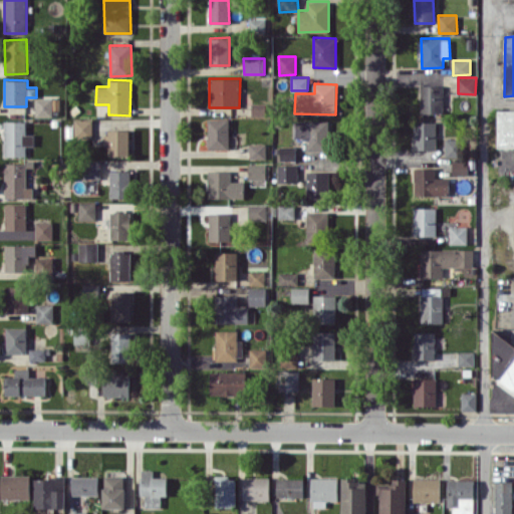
[(443,85),(421,85),(421,112),(443,112),(443,85)]
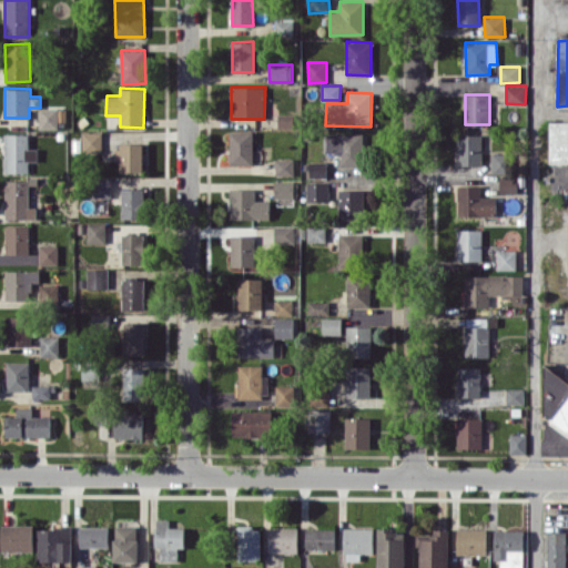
[(59,128),(58,108),(39,108),(40,128),(59,128)]
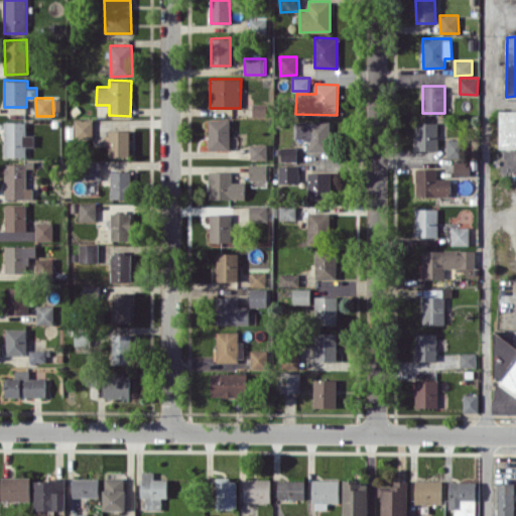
[(252,116),(268,116),(269,104),(253,103),(252,116)]
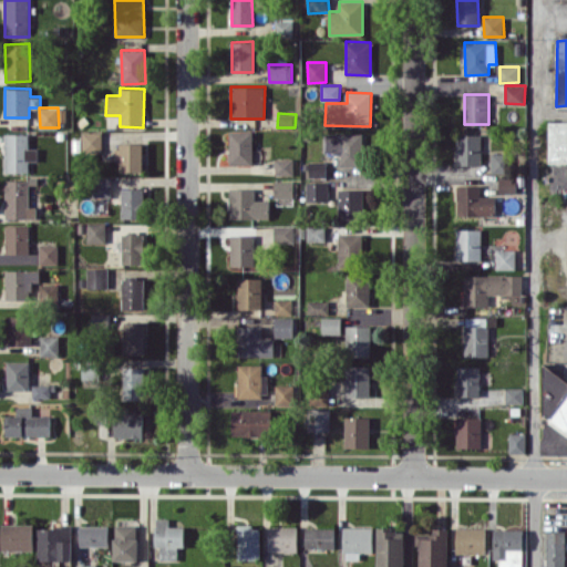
[(549,163),(566,162),(566,121),(549,122),(549,163)]
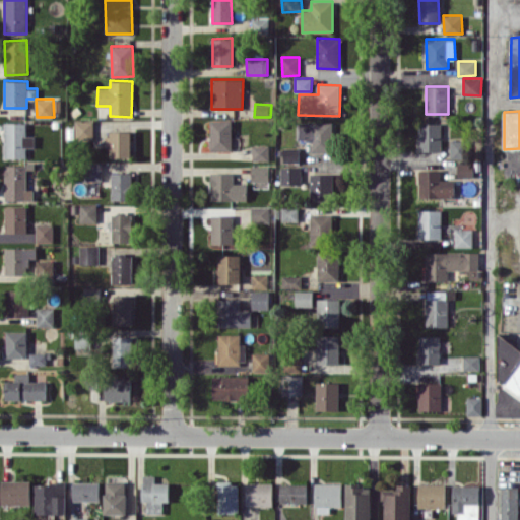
[(233,151),(233,120),(211,120),(210,150),(233,151)]
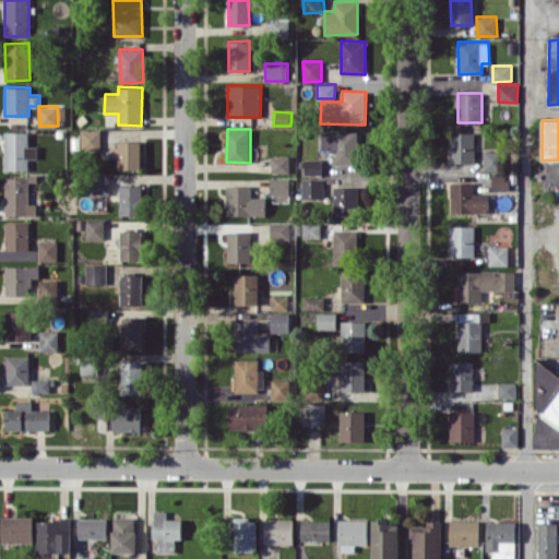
[(82,150),(100,149),(100,130),(81,130),(82,150)]
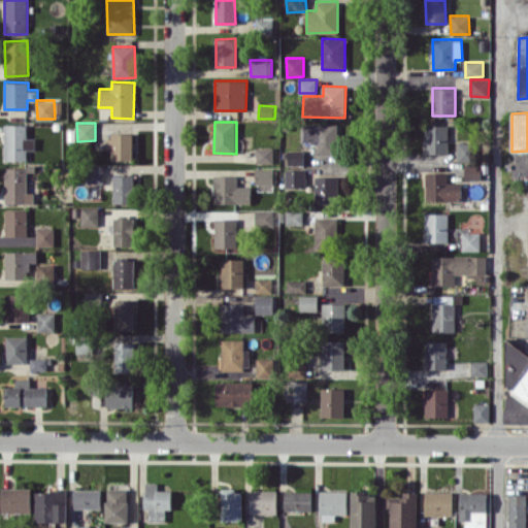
[(316,155),(338,155),(338,124),(302,124),(301,142),(316,142),(316,155)]
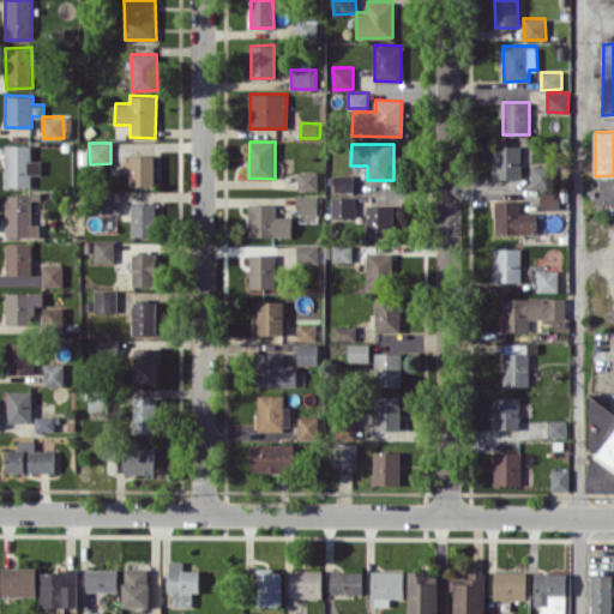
[(5,187),(31,186),(31,173),(42,173),(42,161),(31,161),(31,145),(5,145),(5,187)]
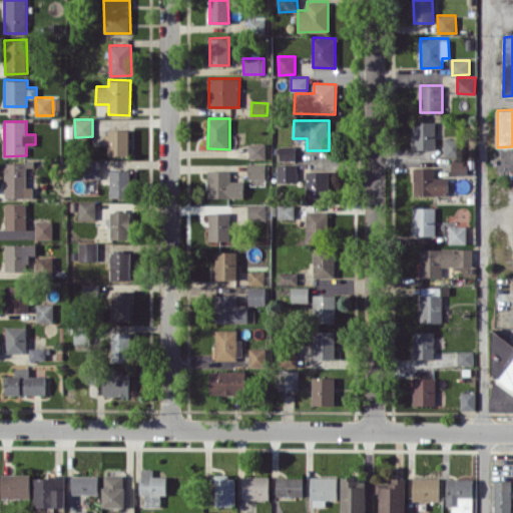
[(435,121),(413,121),(414,149),(436,149),(435,121)]
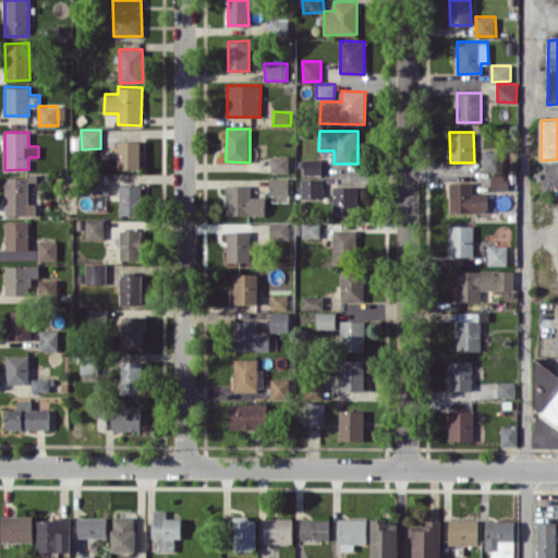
[(141,169),(141,141),(116,141),(116,156),(119,156),(119,169),(141,169)]
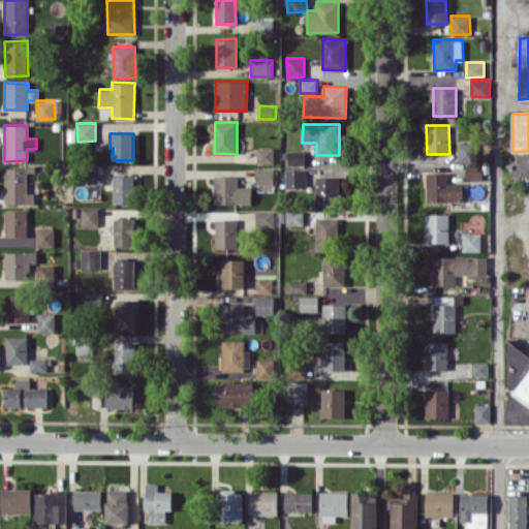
[(459,161),(474,161),(474,143),(458,143),(459,161)]
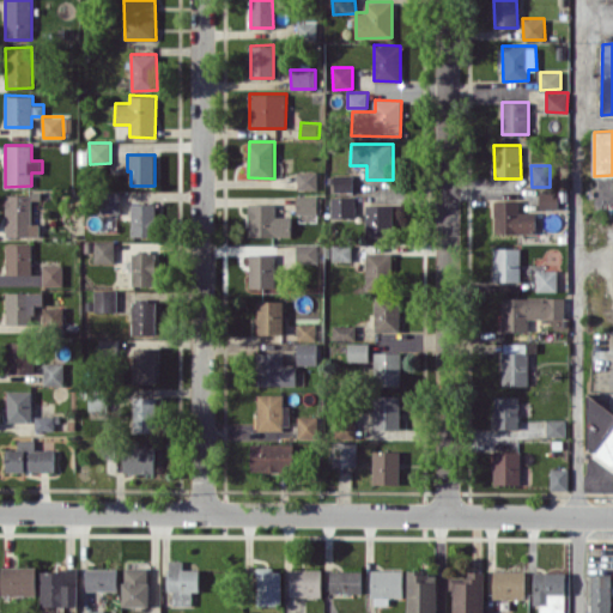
[(317,170),(298,170),(297,189),(317,189),(317,170)]
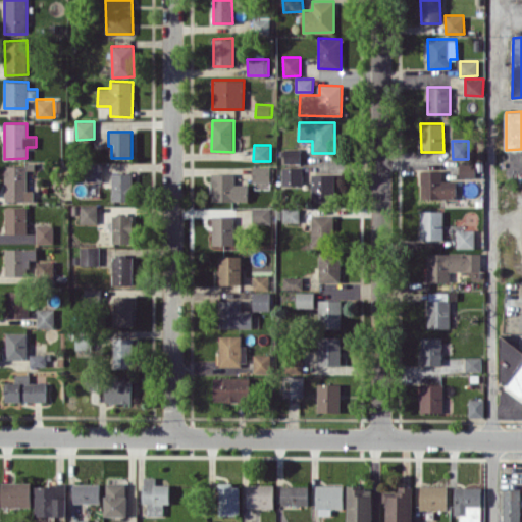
[(301,148),(284,148),(284,163),(301,163),(301,148)]
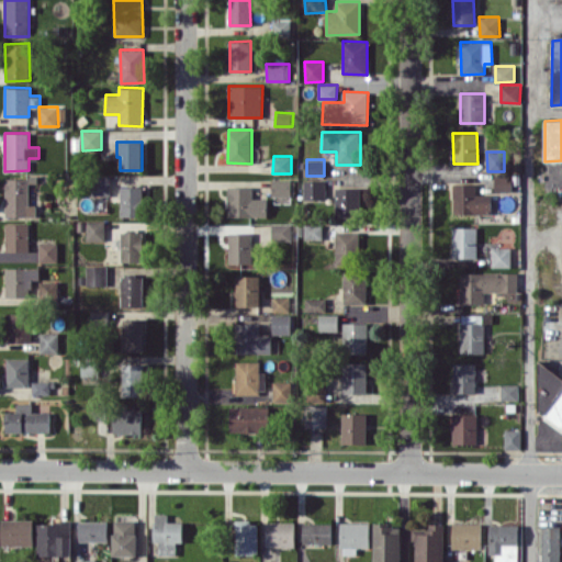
[(91,194),(110,195),(111,176),(91,175),(91,194)]
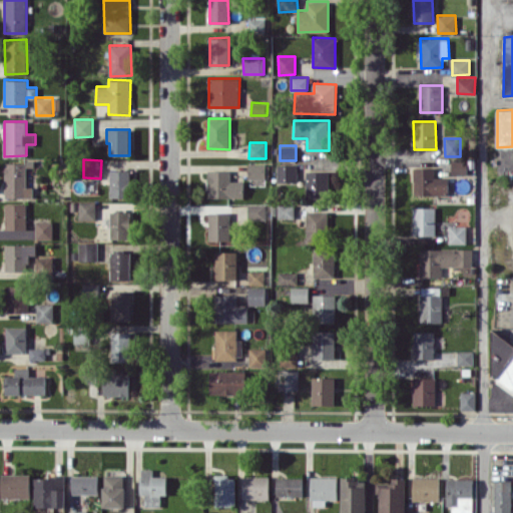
[(5,197),(33,197),(33,186),(26,186),(27,162),(5,162),(5,197)]
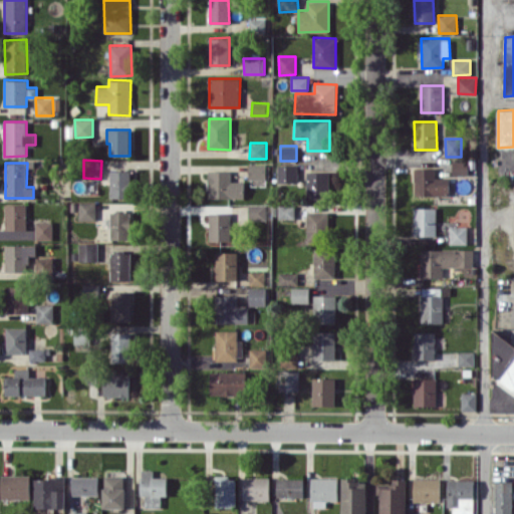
[(267,164),(249,164),(249,179),(267,179),(267,164)]
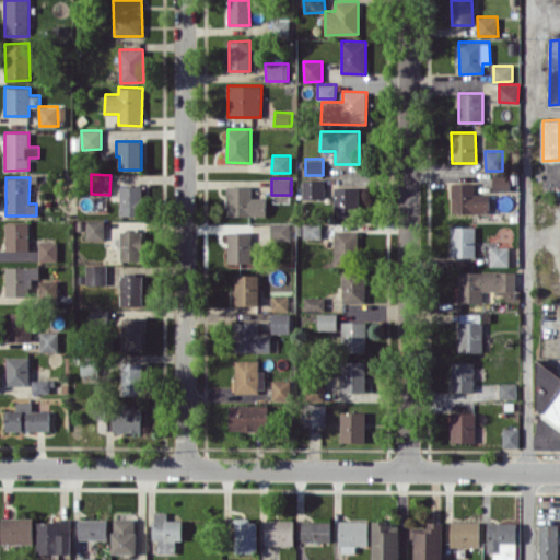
[(324,179),(303,179),(303,198),(324,199),(324,179)]
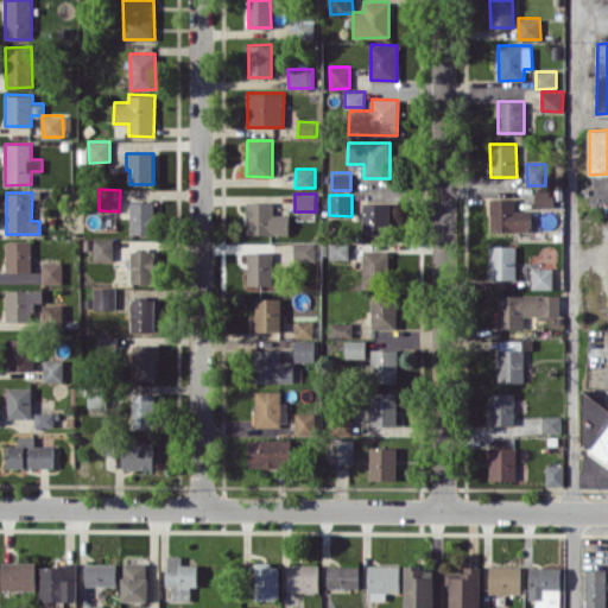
[(489,198),(491,232),(531,230),(531,210),(515,210),(514,198),(489,198)]
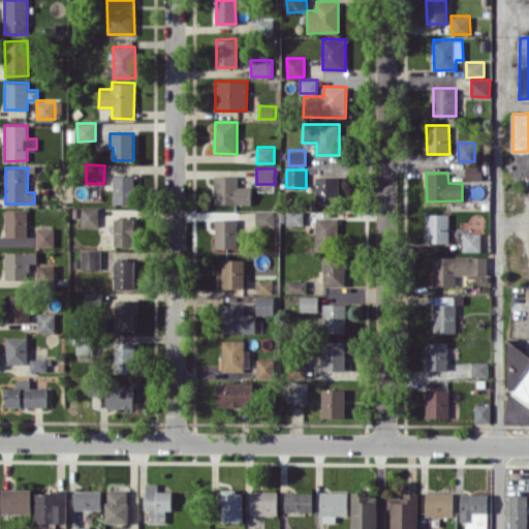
[(134,175),(114,176),(115,204),(135,204),(134,175)]
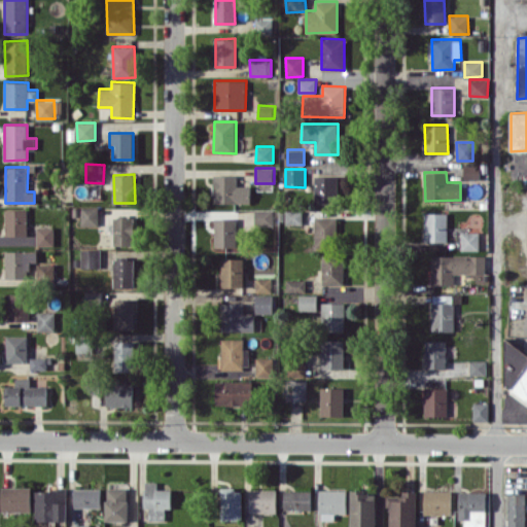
[(214,203),(250,202),(250,185),(237,186),(237,174),(213,175),(214,203)]
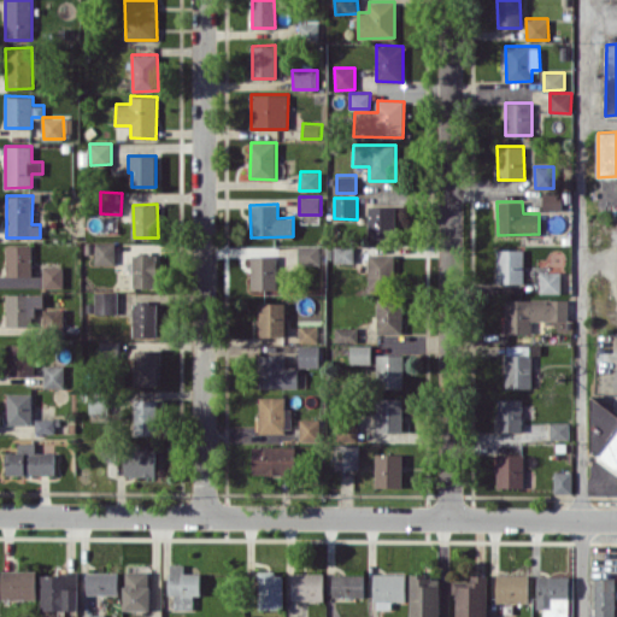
[(368,239),(393,239),(393,206),(368,205),(368,239)]
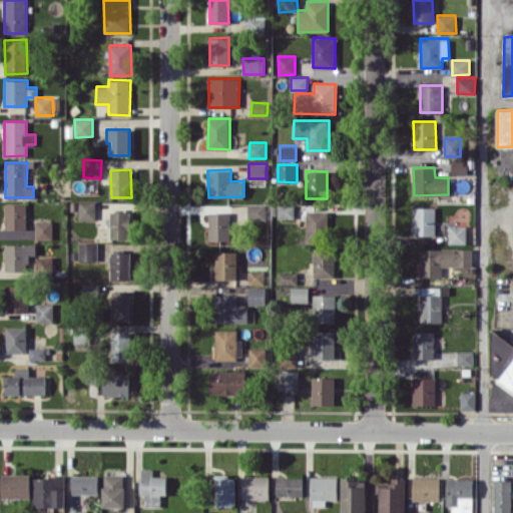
[(79,219),(95,218),(95,201),(79,201),(79,219)]
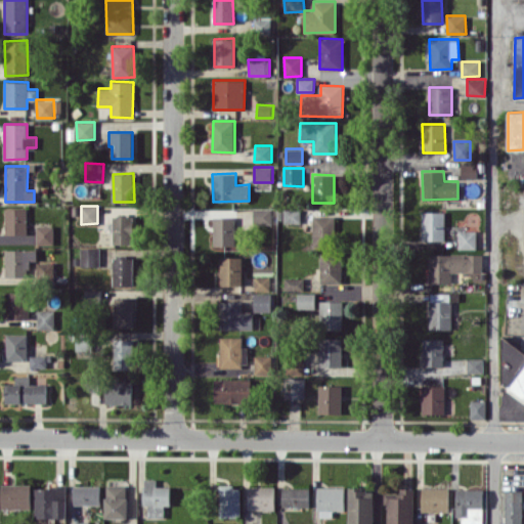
[(5,234),(28,233),(27,208),(4,208),(5,234)]
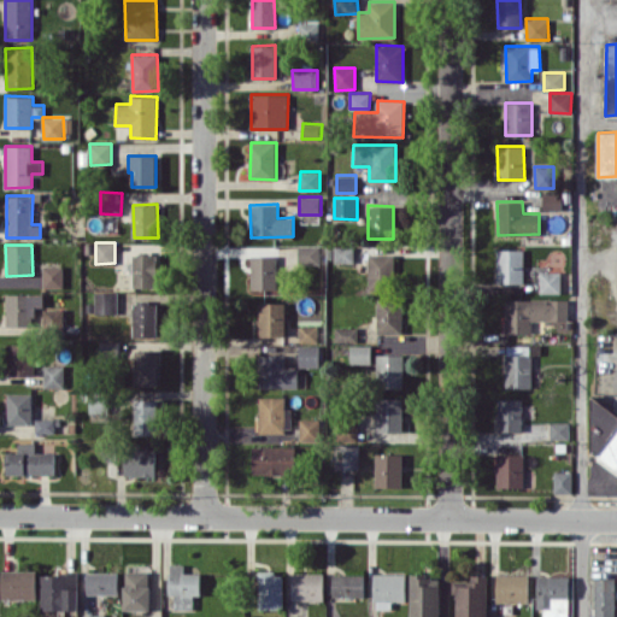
[(319,245),(299,245),(298,263),(319,263),(319,245)]
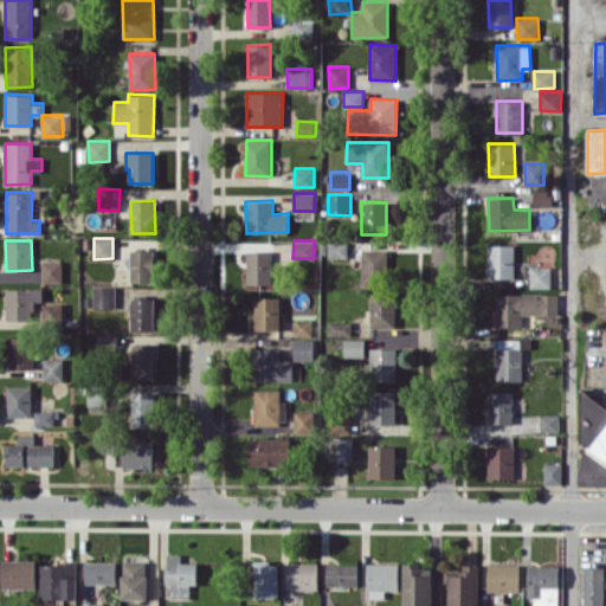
[(348,256),(348,243),(322,243),(321,256),(348,256)]
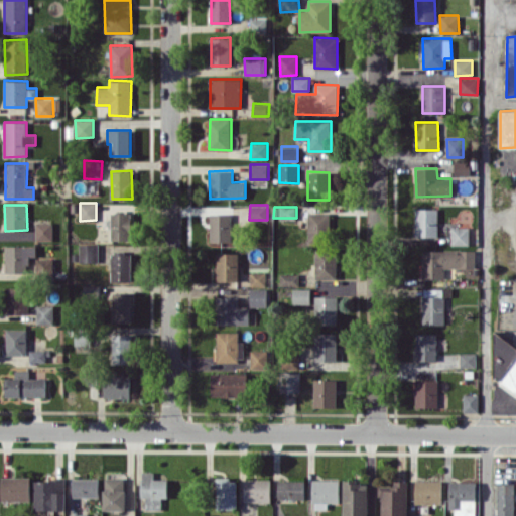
[(437,209),(415,209),(416,237),(438,236),(437,209)]
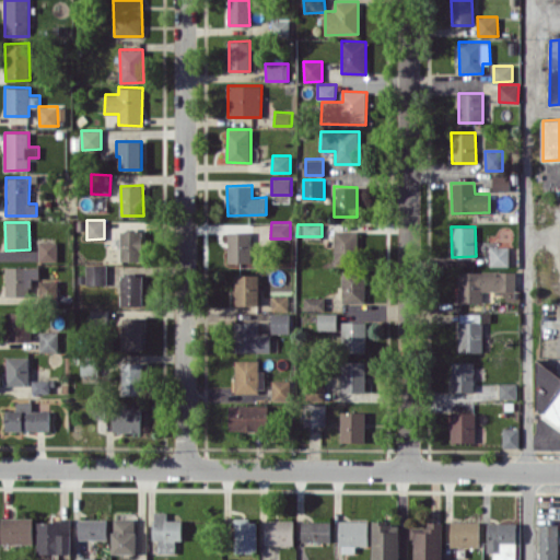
[(360,230),(334,231),(335,263),(360,263),(360,230)]
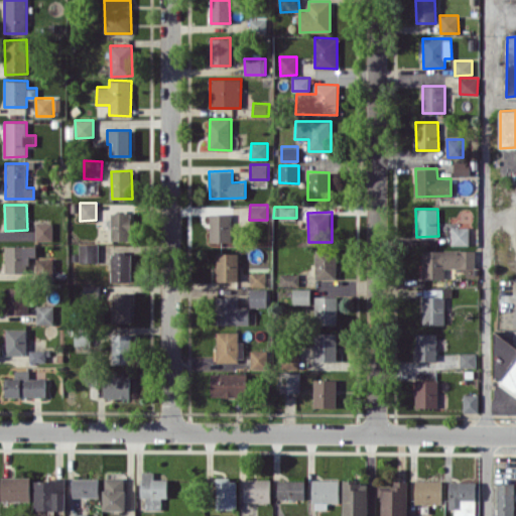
[(111,240),(132,240),(132,213),(111,213),(111,240)]
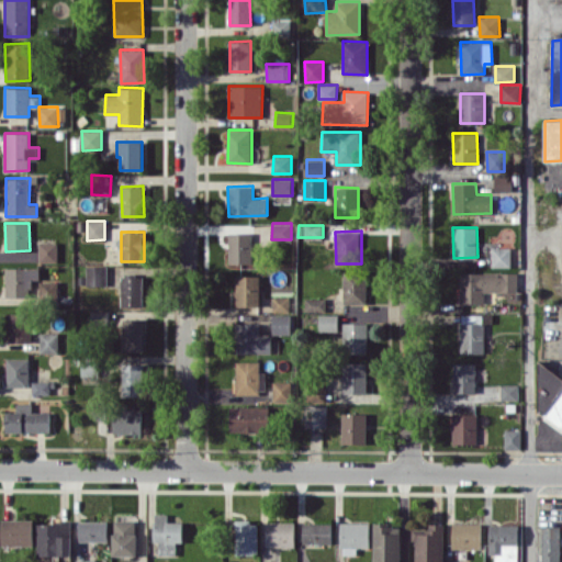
[(251,232),(228,233),(229,263),(251,263),(251,232)]
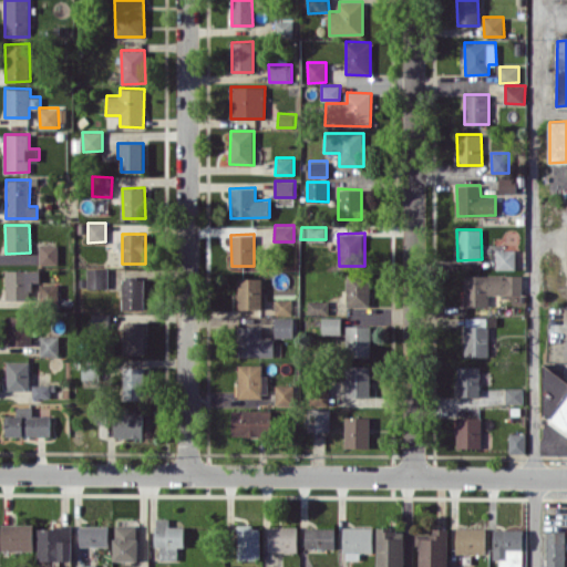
[(58,244),(40,244),(40,264),(59,264),(58,244)]
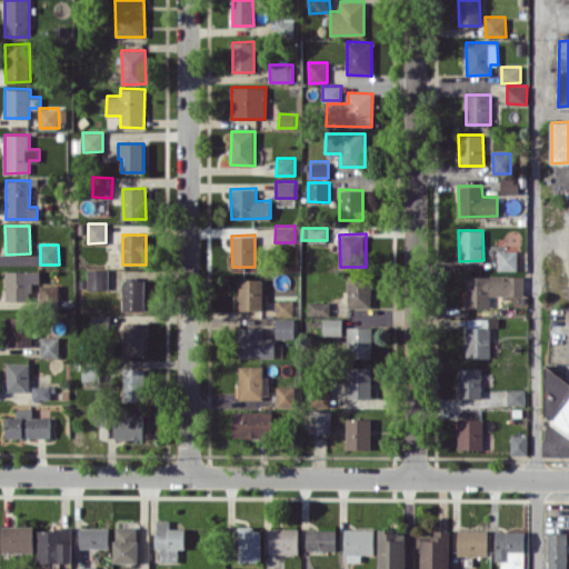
[(517,250),(497,250),(498,270),(517,270),(517,250)]
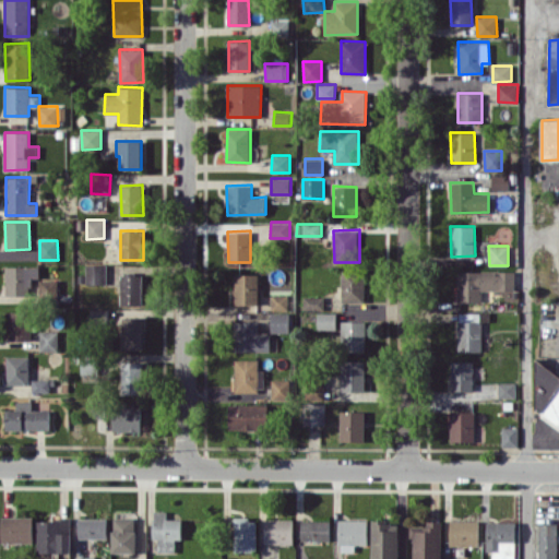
[(106,264),(85,264),(85,284),(106,284),(106,264)]
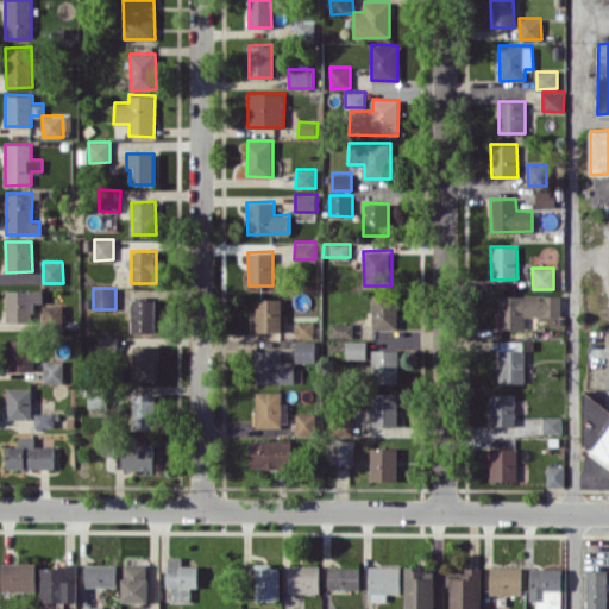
[(6,321),(33,321),(33,302),(43,302),(43,290),(6,289),(6,321)]
